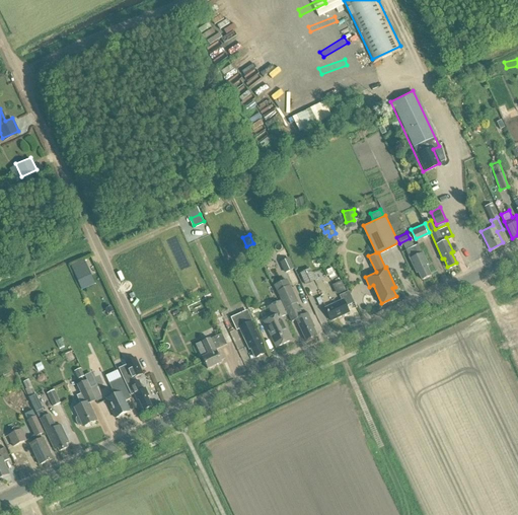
[(417,270),(421,278),(430,274),(425,264),(427,263),(417,242),(404,248),(416,271),(417,270)]
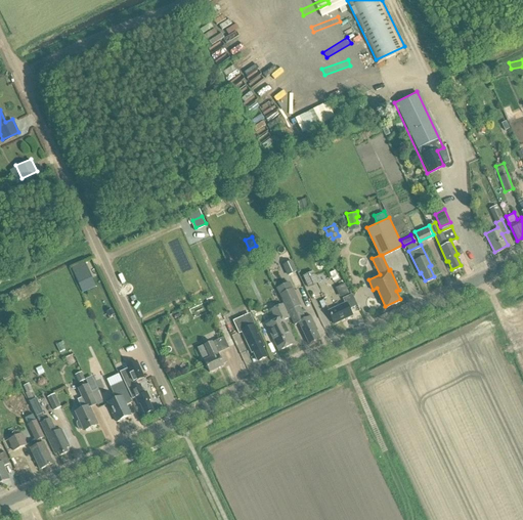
[(279,263),(285,272),(294,268),(290,258),(279,263)]
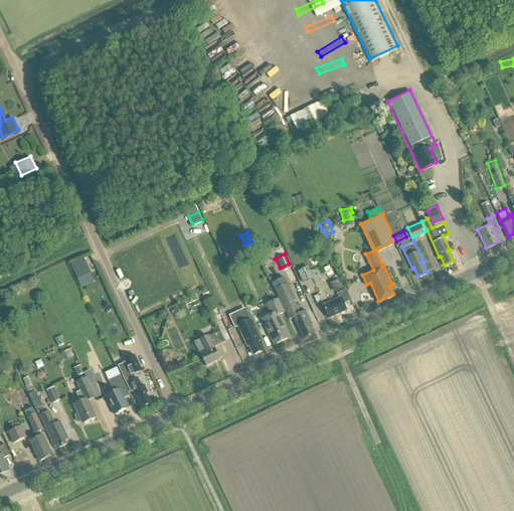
[(77,276),(90,270),(82,256),(70,262),(77,276)]
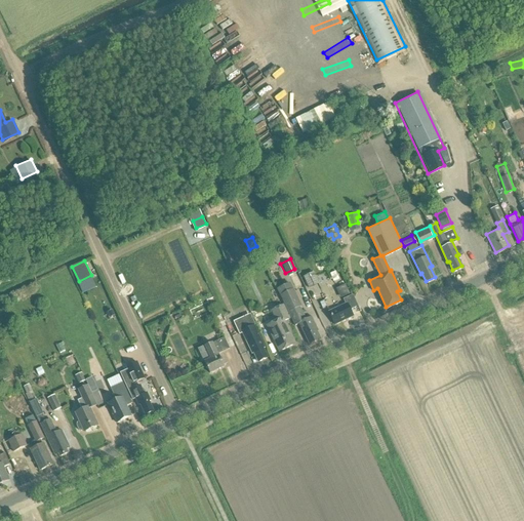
[(300,274),(306,285),(315,281),(311,270),(300,274)]
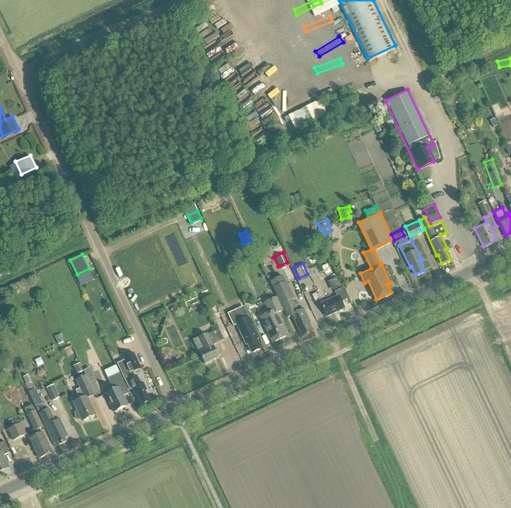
[(336,272),(326,277),(331,286),(341,281),(336,272)]
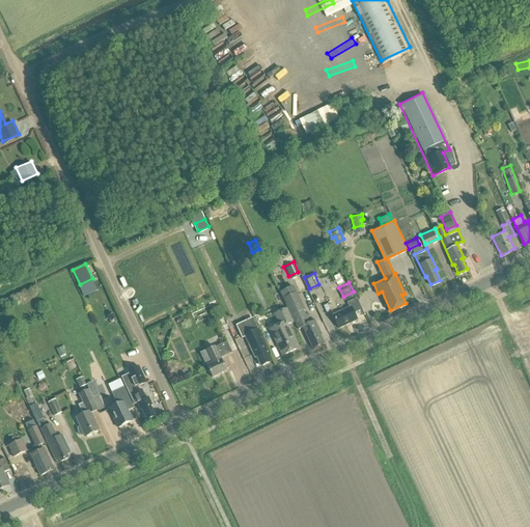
[(302,325),(312,345),(323,340),(319,333),(319,332),(313,319),(308,322),(290,285),(280,290),(298,326),(298,327),(302,325)]
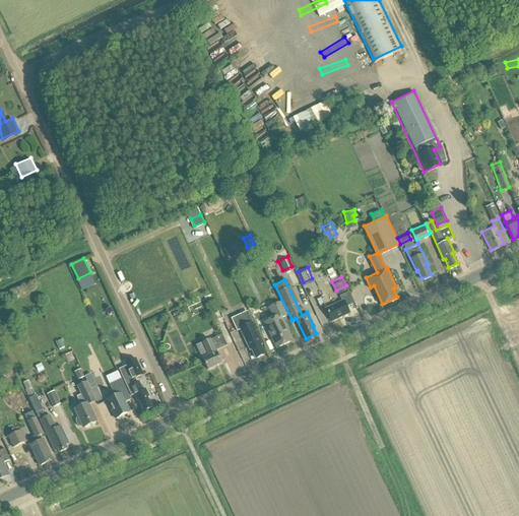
[(325,307),(331,319),(348,311),(345,305),(354,301),(348,289),(339,295),(341,299),(325,307)]
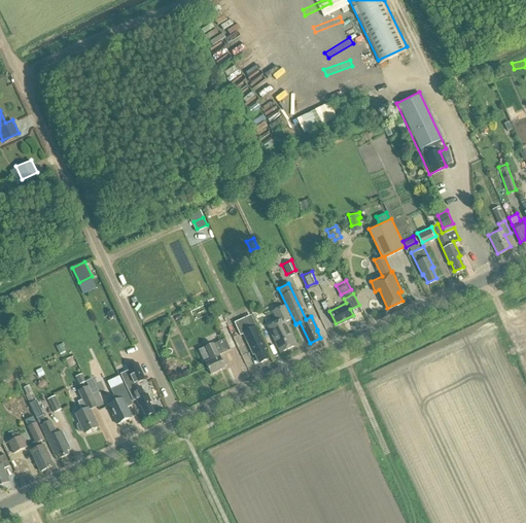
[(226,322),(216,302),(208,305),(218,326),(226,322)]
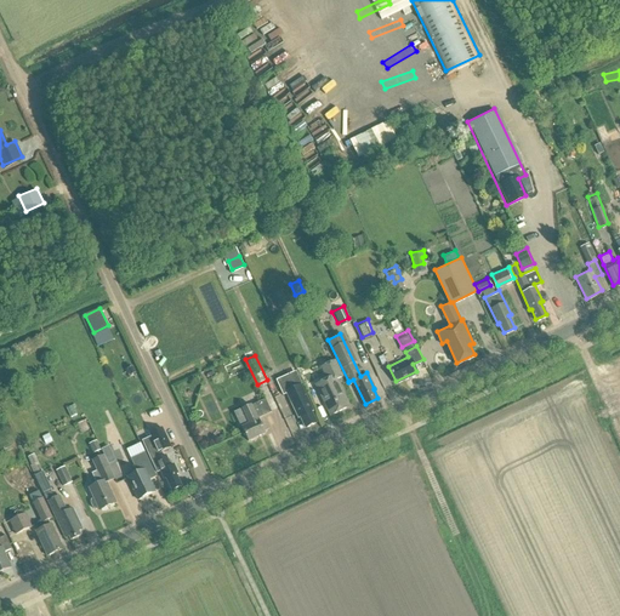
[(336,358),(322,364),(328,376),(317,382),(330,412),(350,404),(337,377),(343,374),(336,358)]
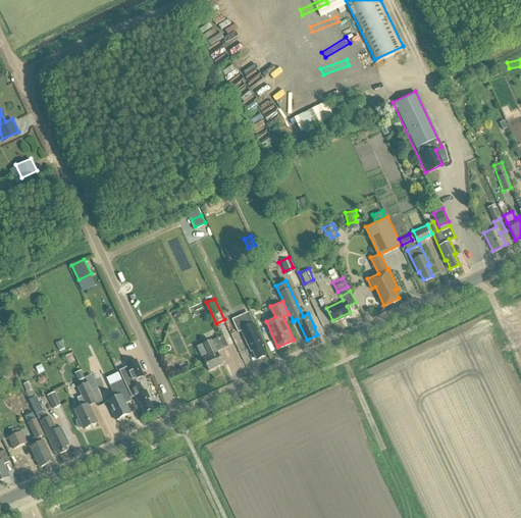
[(253,348),(257,357),(264,354),(260,345),(262,344),(252,321),(251,321),(246,310),(231,317),(238,330),(245,326),(251,340),(247,342),(250,349),(253,348)]
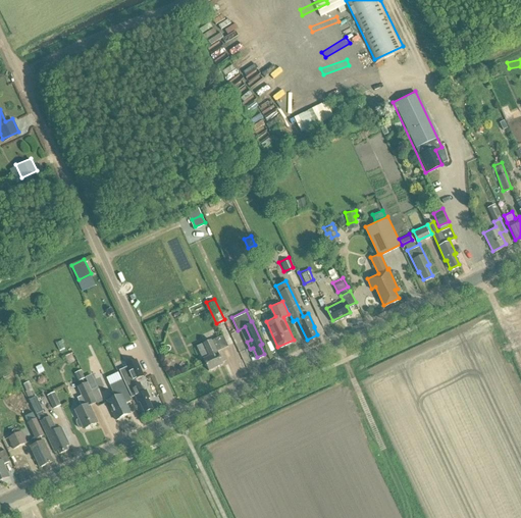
[(214,367),(215,365),(222,361),(216,349),(227,344),(222,332),(210,339),(203,342),(209,354),(203,357),(208,368),(209,368),(211,368),(214,367)]
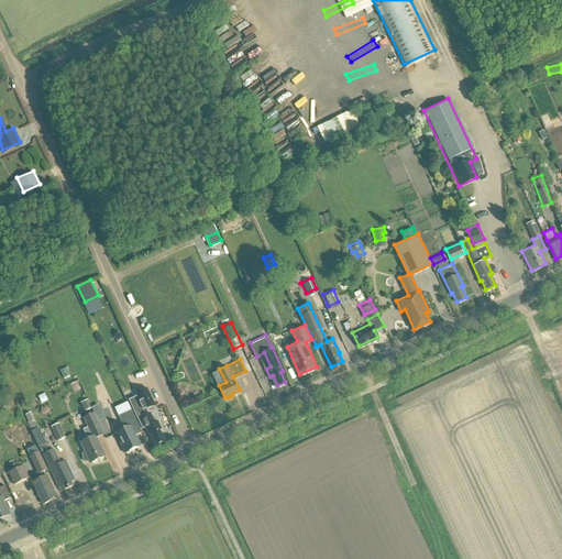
[(156,418),(154,420),(150,410),(147,412),(145,407),(154,403),(146,386),(135,391),(136,394),(128,397),(141,426),(144,425),(147,433),(150,431),(155,442),(156,441),(158,442),(161,441),(162,439),(164,438),(158,428),(161,427),(156,418)]
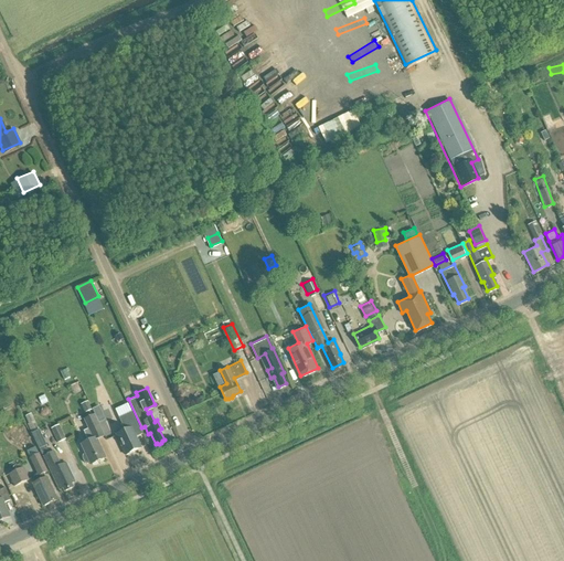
[(89,398),(82,399),(83,408),(91,405),(89,398)]
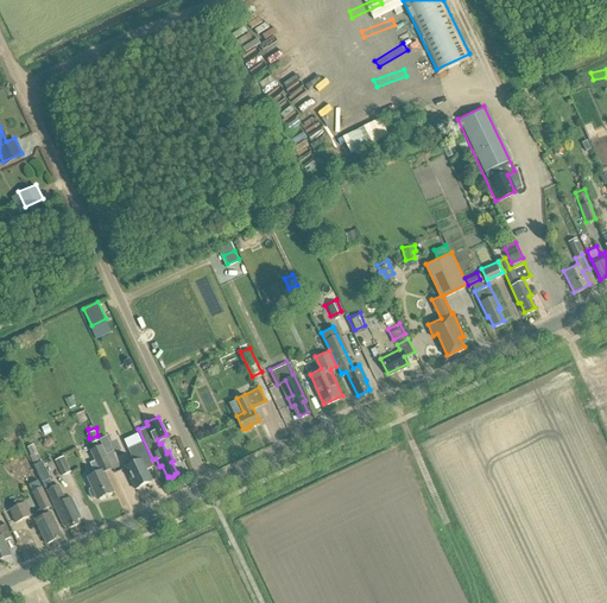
[(124,464),(134,487),(151,478),(145,467),(152,464),(145,449),(140,439),(127,446),(132,455),(133,459),(124,464)]
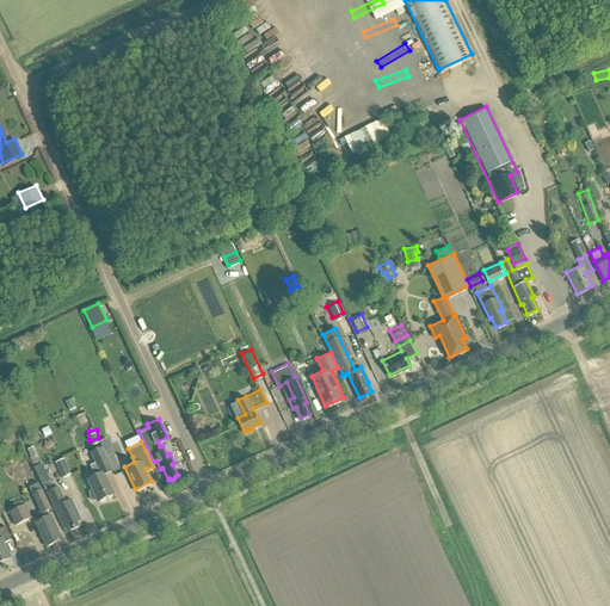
[(41,462),(34,445),(26,447),(28,449),(26,450),(34,465),(41,462)]
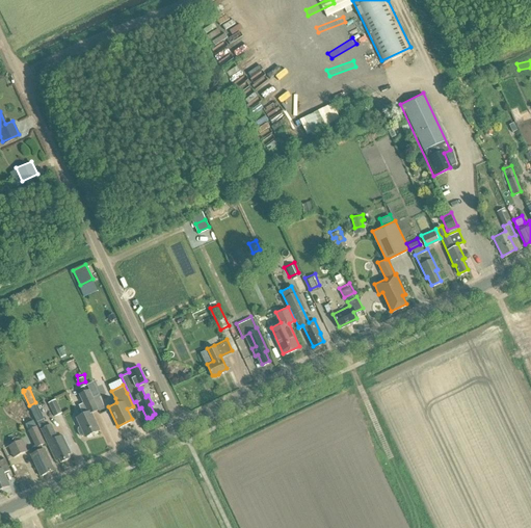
[(83,433),(84,434),(99,428),(90,410),(97,407),(91,397),(87,388),(79,392),(83,400),(78,402),(82,413),(76,416),(80,424),(77,425),(77,428),(79,432),(81,434),(83,433)]
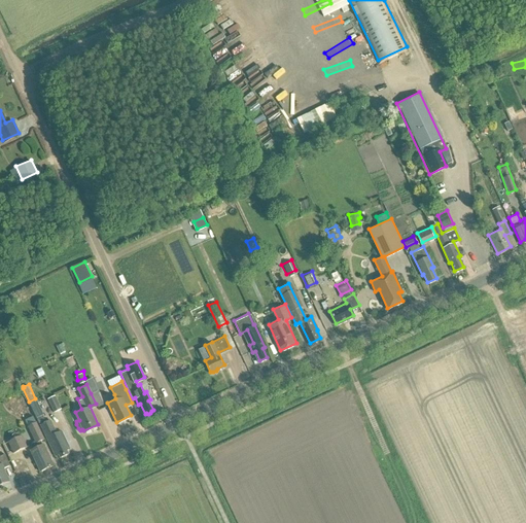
[(54,390),(46,394),(53,408),(61,405),(54,390)]
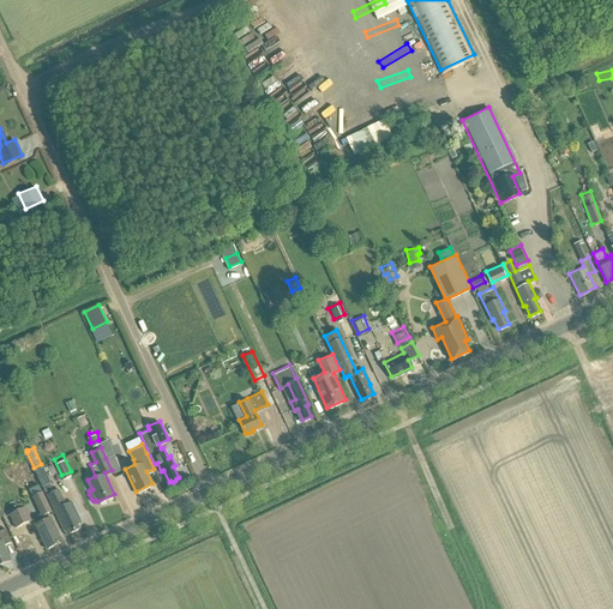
[(41,512),(52,506),(41,486),(29,492),(41,512)]
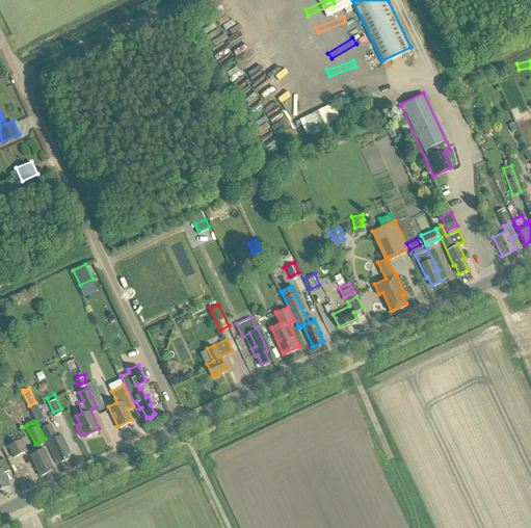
[(41,427),(47,440),(55,458),(58,456),(60,460),(69,456),(67,452),(70,451),(61,433),(56,436),(50,422),(41,427)]
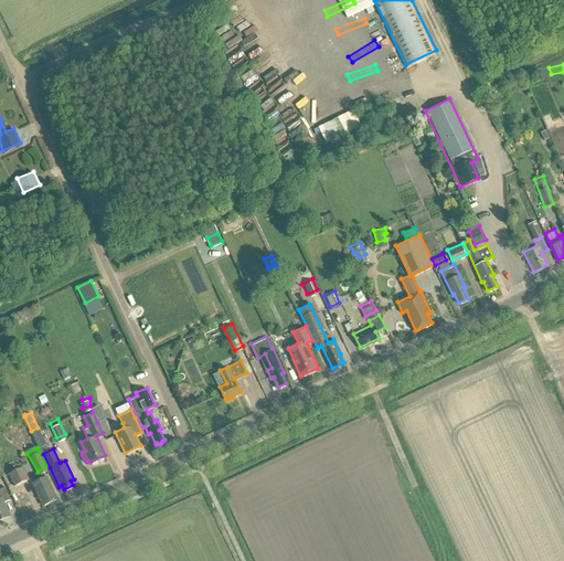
[(23,463),(8,469),(13,484),(29,476),(23,463)]
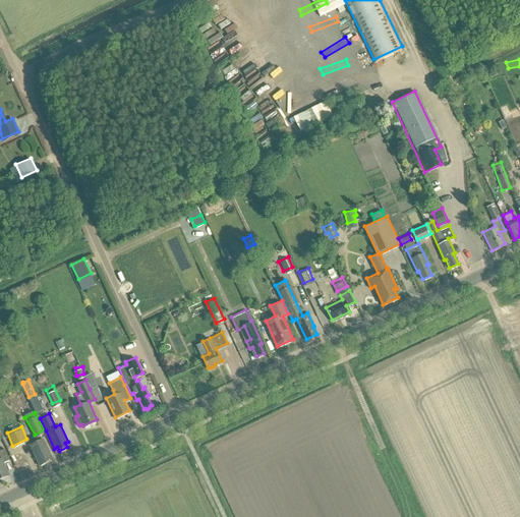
[(30,443),(39,464),(52,458),(43,437),(30,443)]
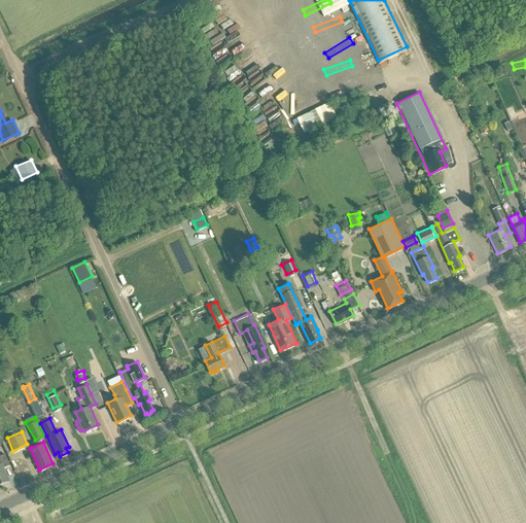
[(0,483),(8,479),(3,466),(9,463),(4,452),(0,454),(0,483)]
